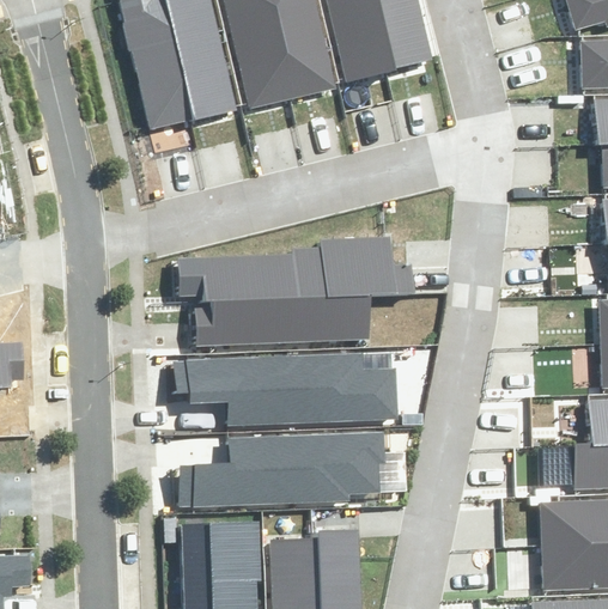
[(123,0),(154,128),(194,119),(165,0),(123,0)]
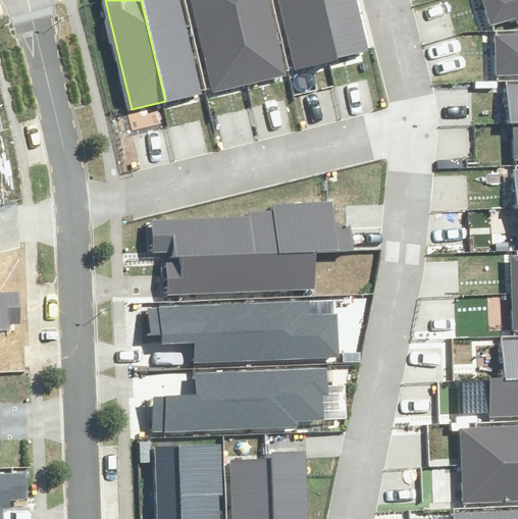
[(141,0),(165,101),(205,92),(183,0),(141,0)]
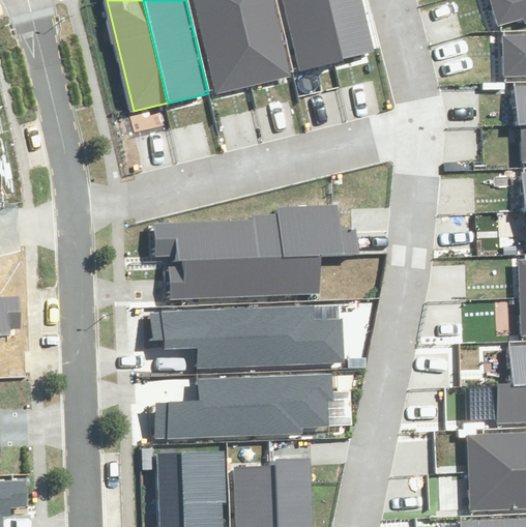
[(192,0),(215,93),(255,84),(234,0),(192,0)]
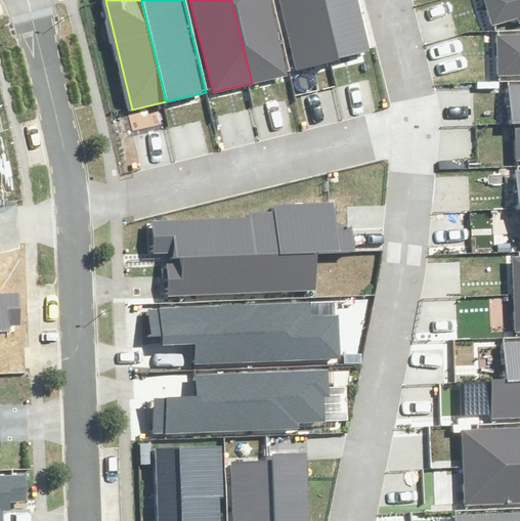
[(231,0),(252,83),(286,75),(267,0),(231,0)]
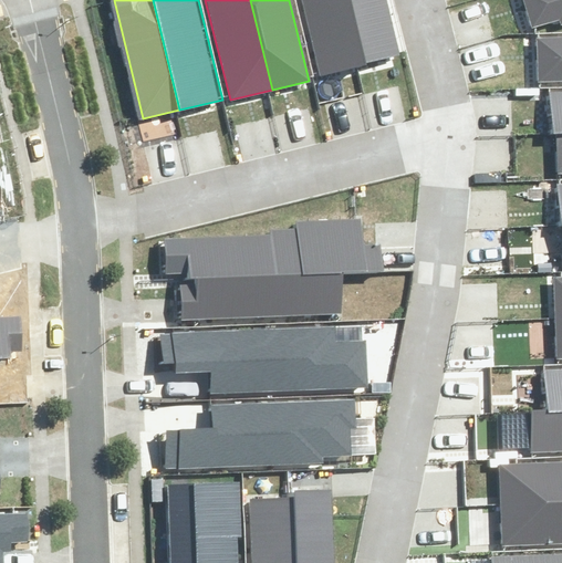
[(302,0),(322,80),(364,70),(346,0),(302,0)]
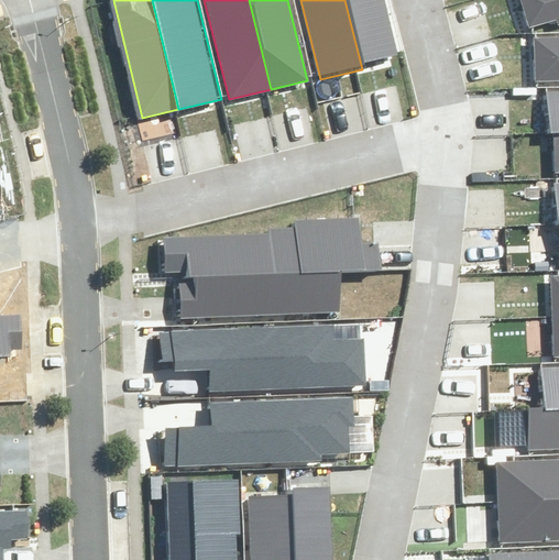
[(344,0),(362,69),(398,61),(383,0),(344,0)]
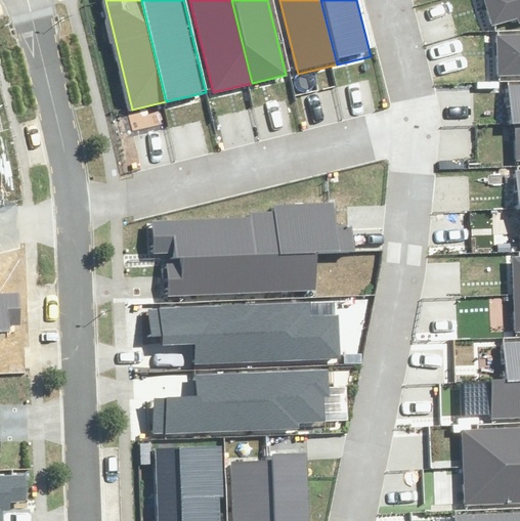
[(519,0),(485,0),(493,22),(519,12),(519,0)]
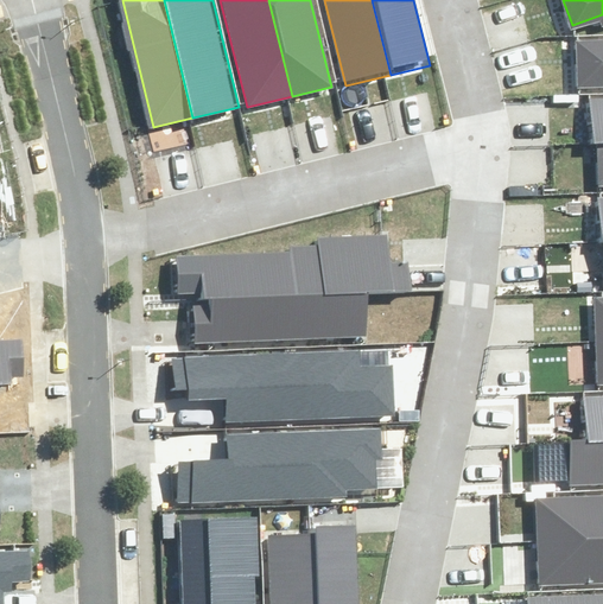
[(602,40),(581,42),(582,84),(602,82),(602,40)]
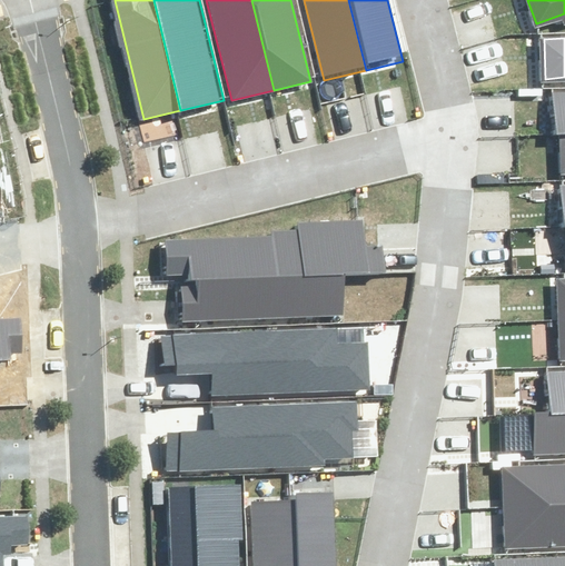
[(554,137),(562,137),(564,137),(564,92),(554,92),(554,137)]
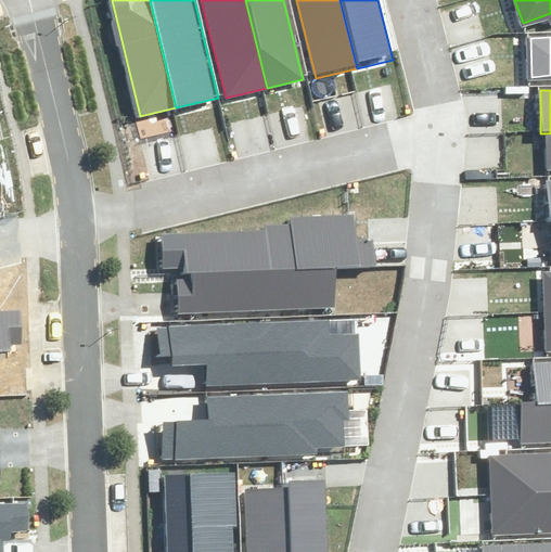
[(162,235),(164,268),(189,266),(189,273),(332,267),(373,264),(372,241),(353,242),(351,215),(291,218),(291,223),(267,226),(267,230),(162,235)]
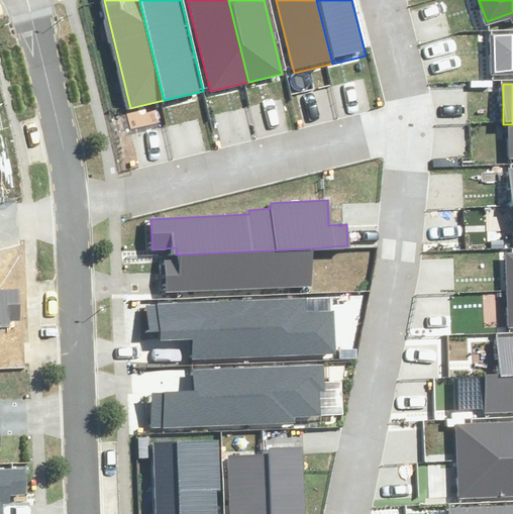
[(165,265),(167,291),(310,285),(309,248),(176,254),(176,265),(165,265)]
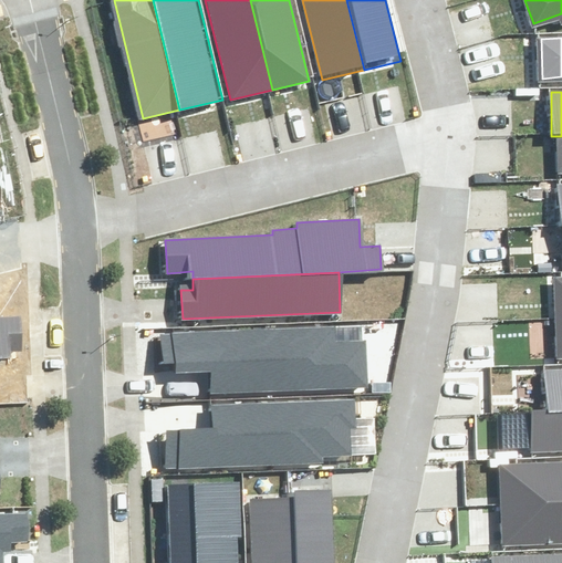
[(0,321),(0,358),(16,358),(16,354),(25,354),(24,320),(0,321)]
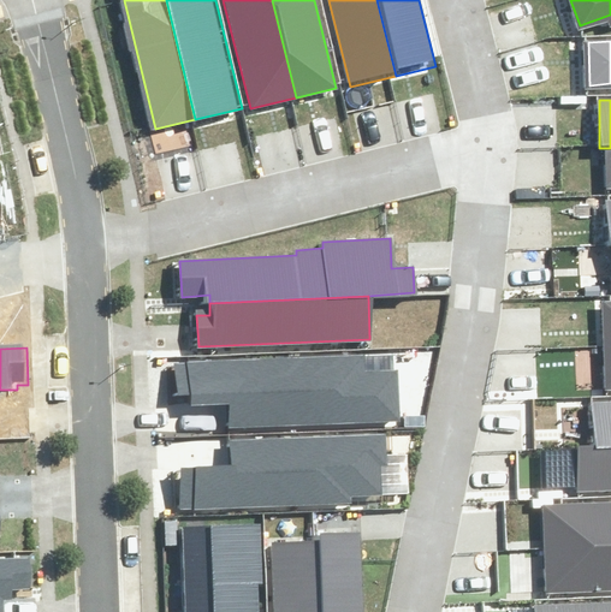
[(214,396),(215,427),(391,422),(390,369),(355,370),(355,352),(179,357),(181,397),(214,396)]
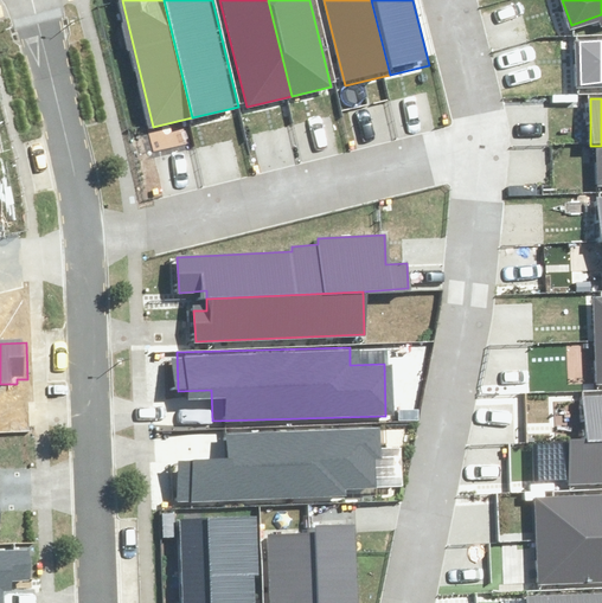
[(601,395),(582,396),(584,441),(601,440),(601,395)]
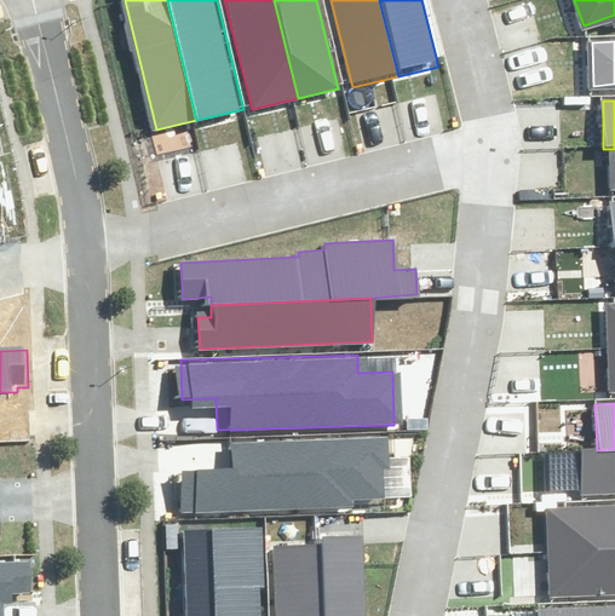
[(185,460),(188,520),(348,514),(346,487),(379,485),(377,435),(225,441),(226,459),(185,460)]
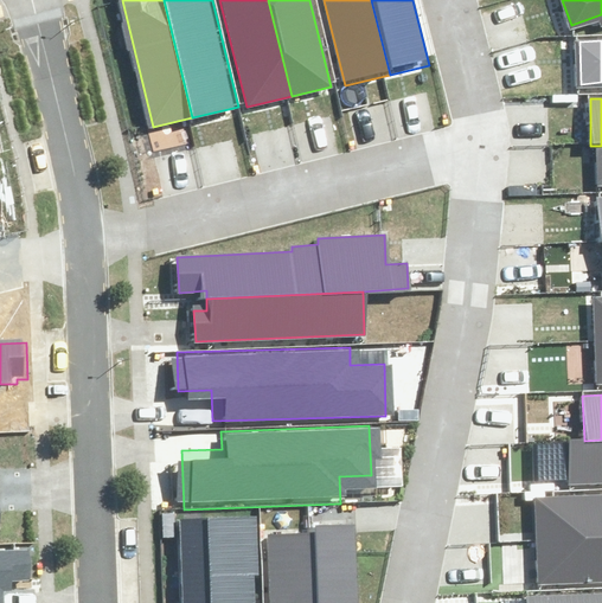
[(568,441),(569,483),(601,481),(601,440),(584,441),(568,441)]
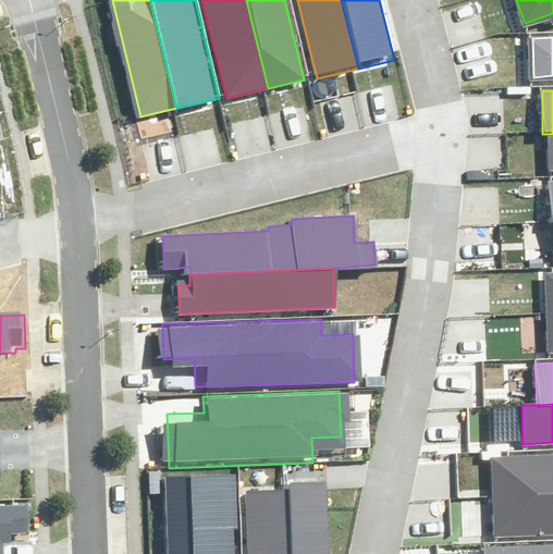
[(552,455),(492,457),(493,495),(552,493),(552,455)]
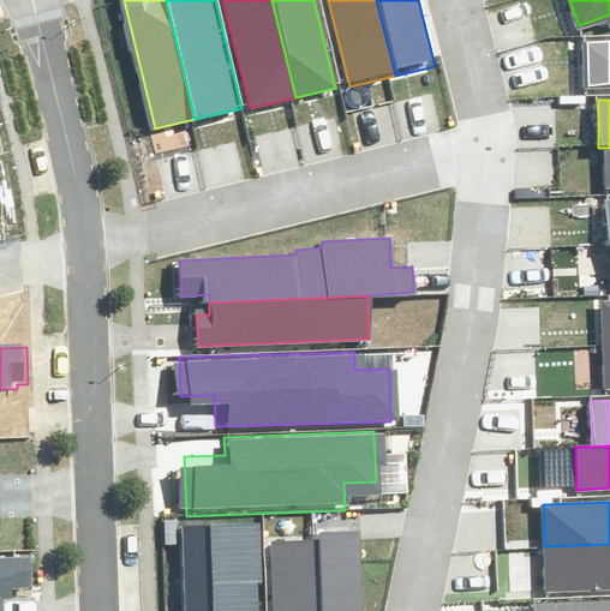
[(265,610),(262,520),(180,523),(184,610),(265,610)]
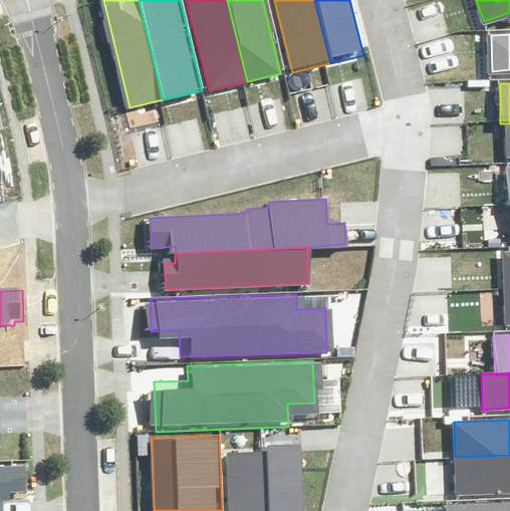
[(264,453),(266,510),(303,510),(301,447),(263,448),(264,453)]
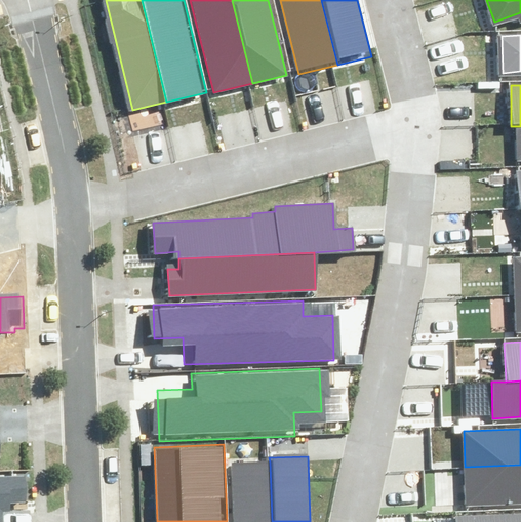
[(233,464),(235,521),(272,521),(270,463),(233,464)]
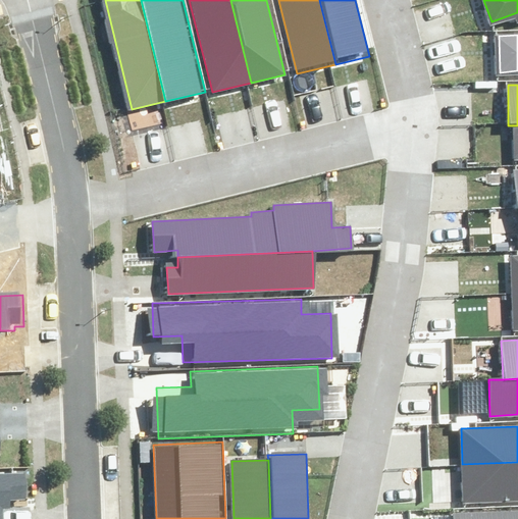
[(517,462),(462,464),(463,502),(517,500),(517,462)]
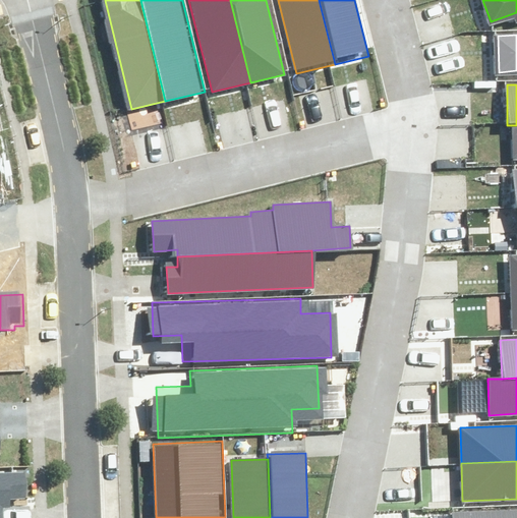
[(0,497),(13,497),(11,467),(0,467),(0,497)]
